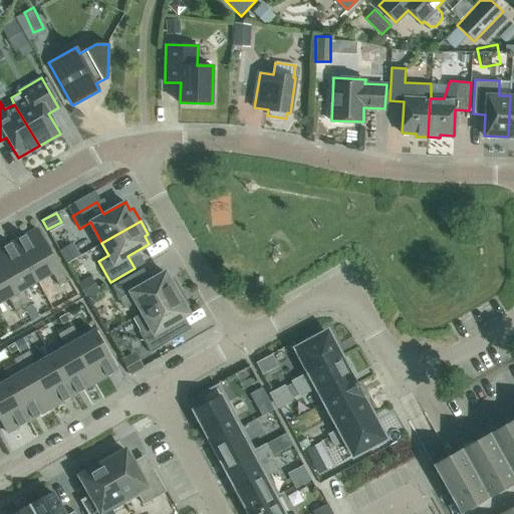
[(20,240),(16,242),(37,279),(51,271),(59,286),(67,281),(38,230),(27,236),(26,234),(24,235),(25,237),(22,239),(21,237),(19,238),(20,240)]
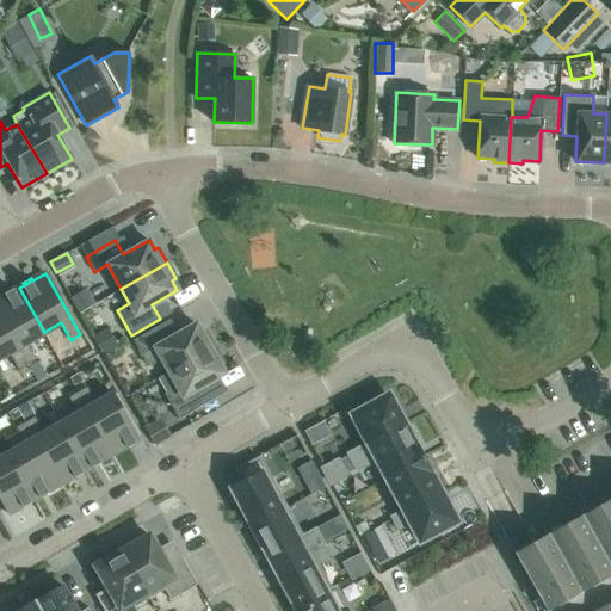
[(7,295),(0,298),(0,314),(28,364),(36,359),(26,343),(44,332),(19,288),(16,290),(14,288),(12,289),(13,291),(8,294),(7,291),(6,292),(7,295)]
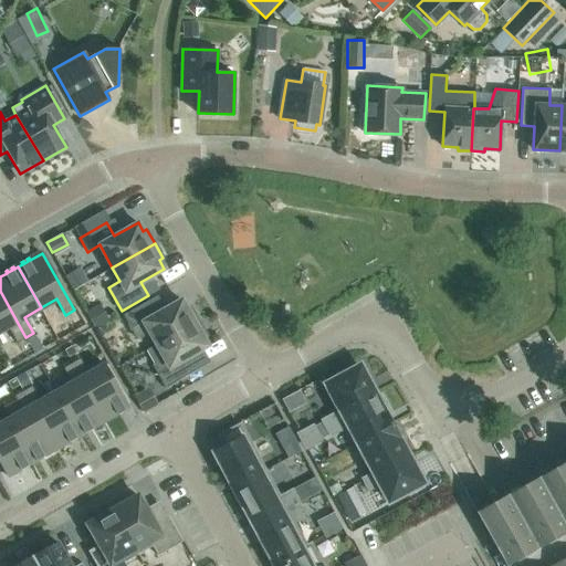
[(0,331),(9,326),(18,342),(25,337),(0,291),(0,331)]
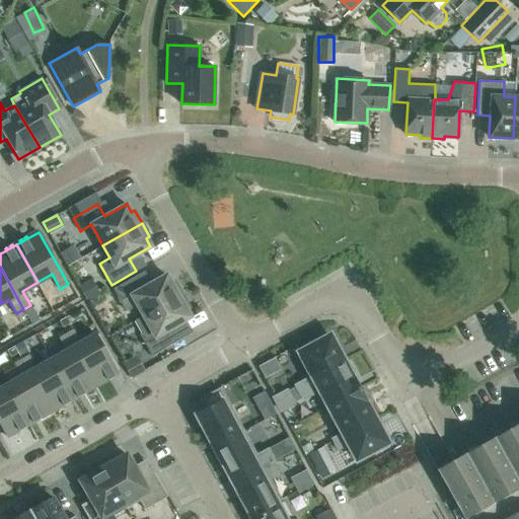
[(136,304),(143,316),(181,294),(174,281),(171,282),(166,275),(145,287),(138,275),(114,289),(126,310),(136,304)]
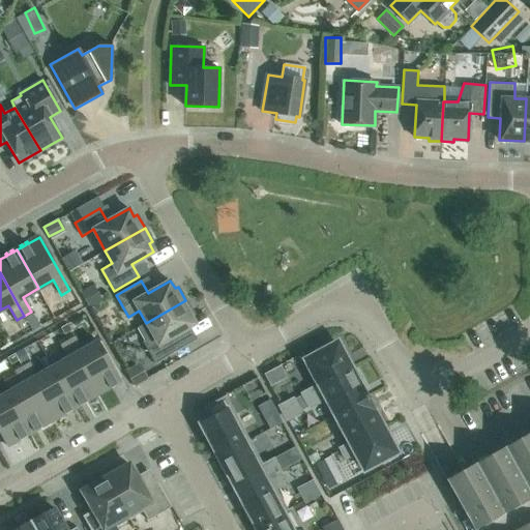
[(81,291),(89,306),(101,300),(92,285),(81,291)]
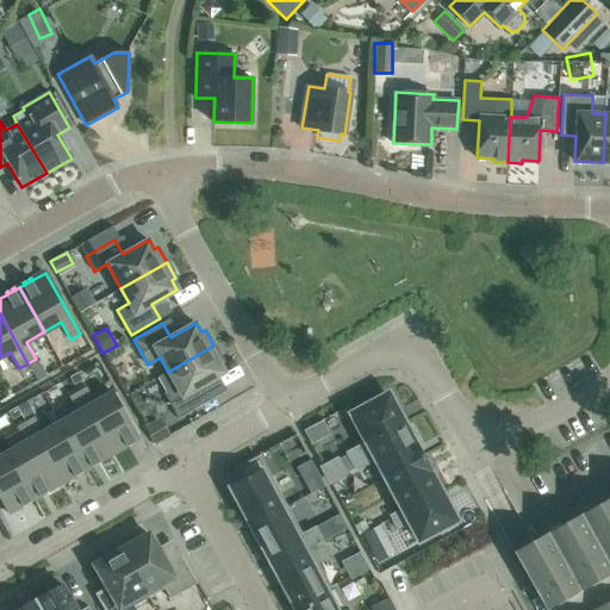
[(223,361),(213,346),(168,372),(159,377),(166,391),(163,392),(178,418),(206,402),(198,387),(224,372),(218,363),(223,361)]
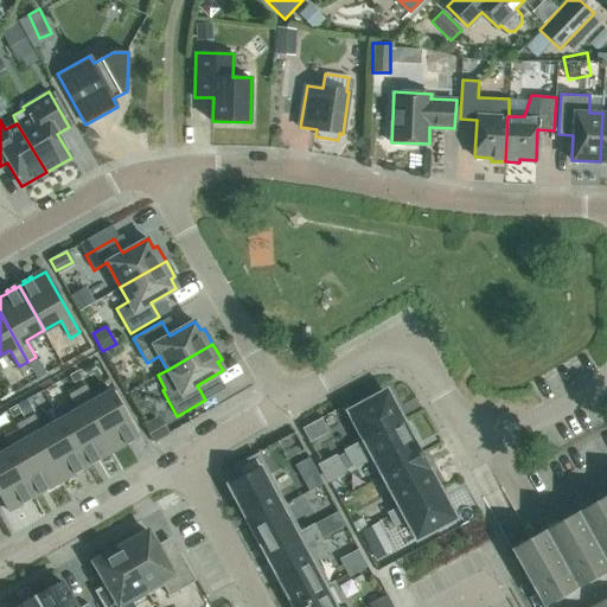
[(88,387),(78,391),(113,452),(126,445),(127,447),(129,446),(128,443),(133,441),(134,443),(135,442),(134,440),(139,438),(115,393),(97,403),(88,387)]
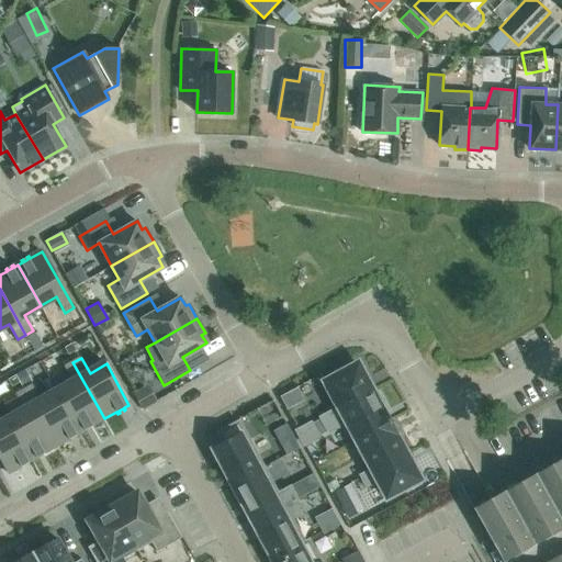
[(74,382),(57,391),(80,431),(85,430),(86,431),(87,430),(86,429),(90,427),(91,428),(93,427),(92,425),(104,418),(72,362),(65,367),(74,382)]
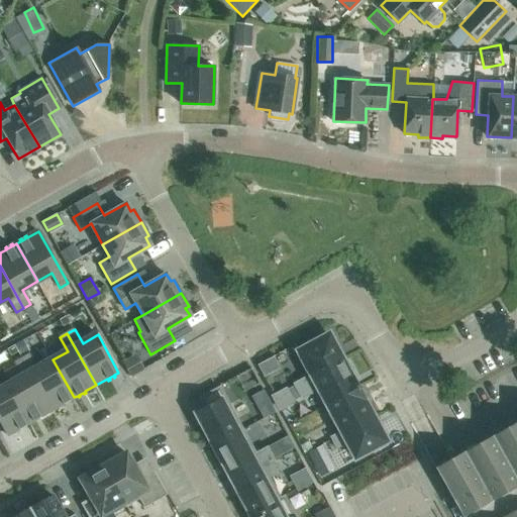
[(299,353),(311,376),(341,360),(339,358),(340,357),(336,349),(335,349),(334,348),(335,344),(332,339),(329,338),(329,337),(328,335),(326,336),(300,350),(298,351),(299,353)]
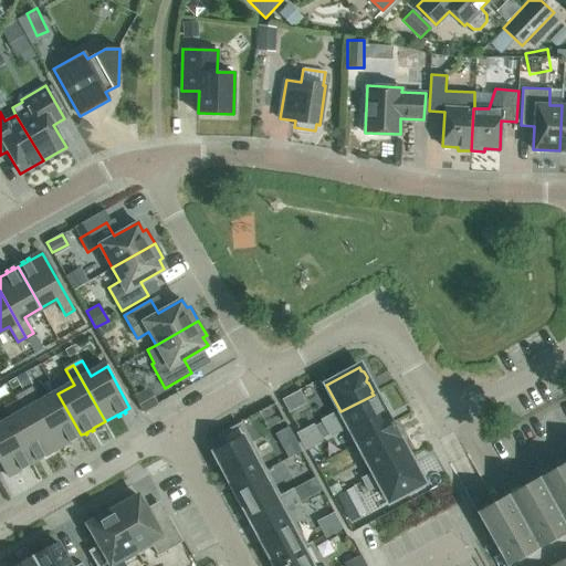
[(143,413),(158,404),(148,386),(132,395),(143,413)]
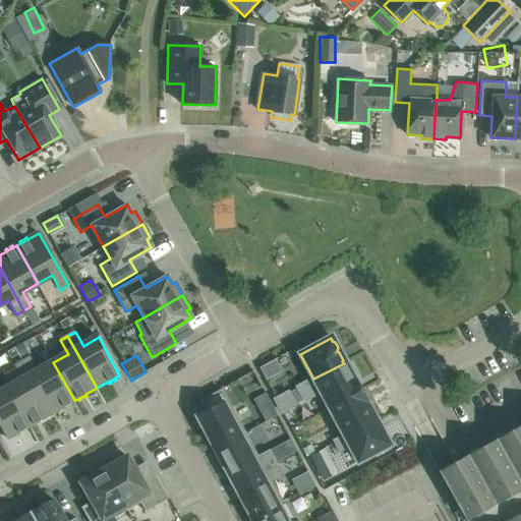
[(31,356),(23,360),(52,413),(63,407),(64,408),(66,407),(65,406),(69,404),(70,405),(72,404),(71,402),(74,400),(53,362),(39,370),(31,356)]
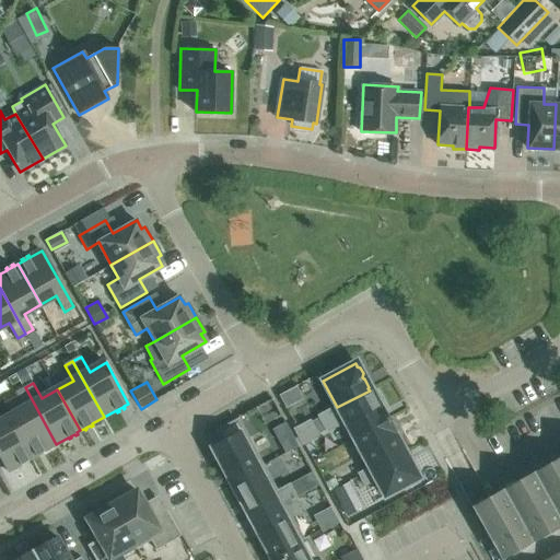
[(25,408),(10,417),(33,457),(36,455),(37,457),(39,456),(38,454),(42,452),(43,454),(45,453),(44,451),(56,444),(25,387),(16,392),(25,408)]
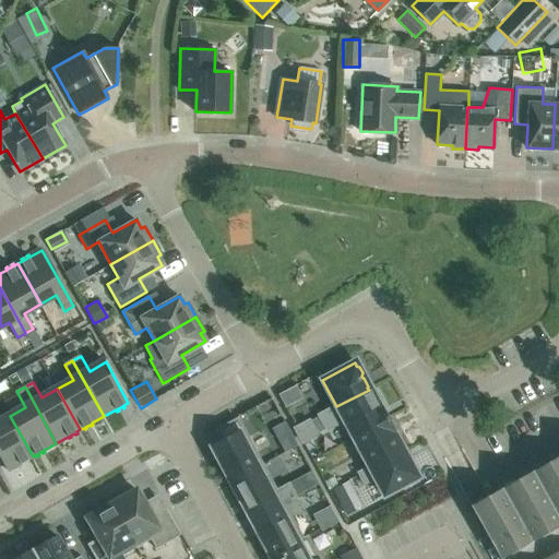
[(266,399),(277,411),(288,401),(278,389),(266,399)]
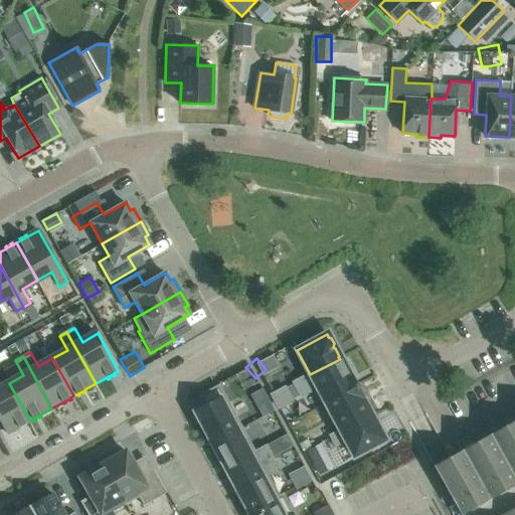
[(316,385),(325,402),(357,385),(356,383),(354,384),(349,375),(347,372),(347,368),(344,363),(342,362),(340,359),(310,374),(294,383),(300,393),(316,385)]
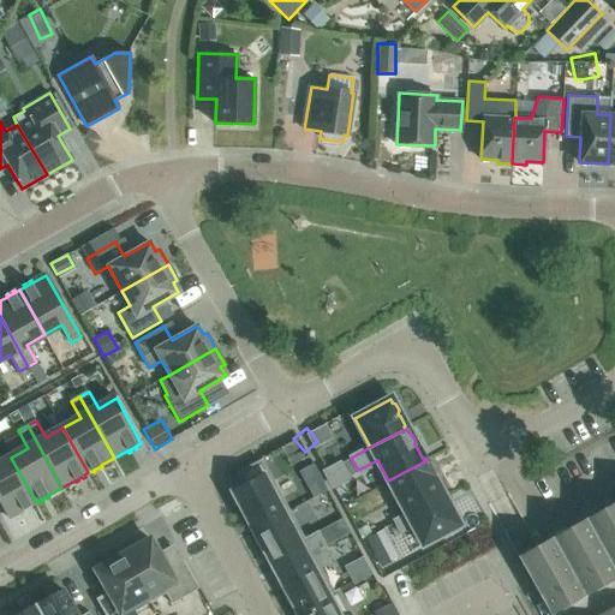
[(332,453),(345,447),(336,430),(323,437),(332,453)]
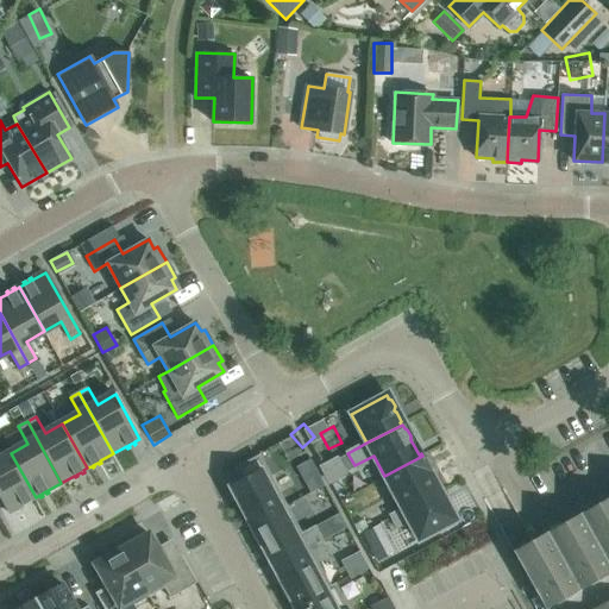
[(36,497),(11,453),(0,458),(0,496),(8,513),(23,504),(24,507),(25,506),(24,503),(29,501),(30,503),(32,502),(31,500),(36,497)]
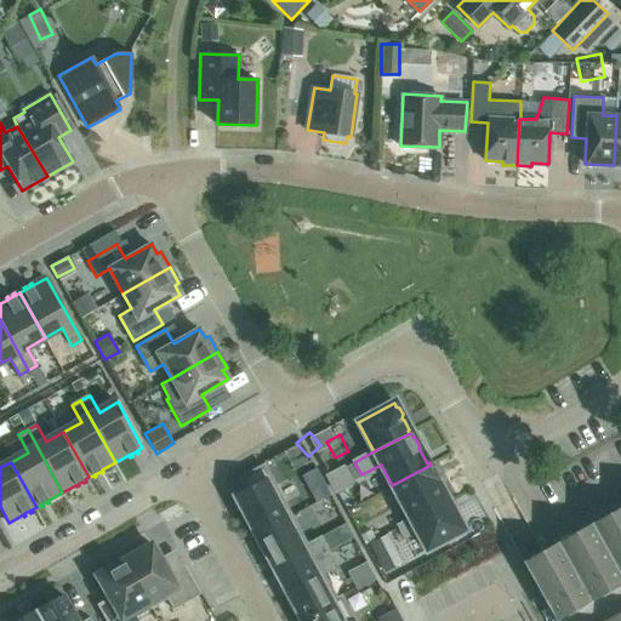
[(392,485),(410,519),(446,500),(434,479),(436,479),(429,468),(432,467),(431,465),(392,485)]
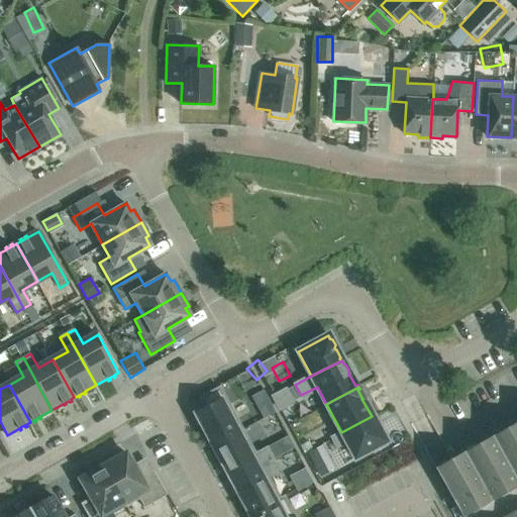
[(213,444),(213,445),(241,430),(219,390),(201,399),(206,408),(199,412),(198,412),(196,413),(197,415),(198,415),(198,416),(197,417),(202,425),(203,425),(213,444)]
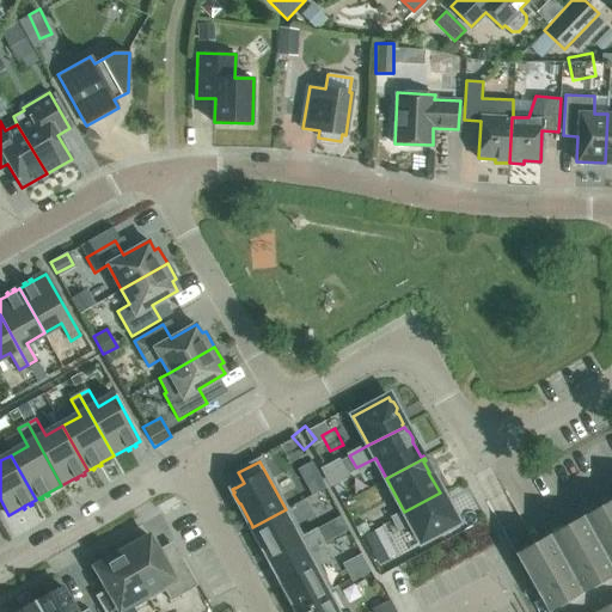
[(311,495),(324,488),(317,472),(303,479),(311,495)]
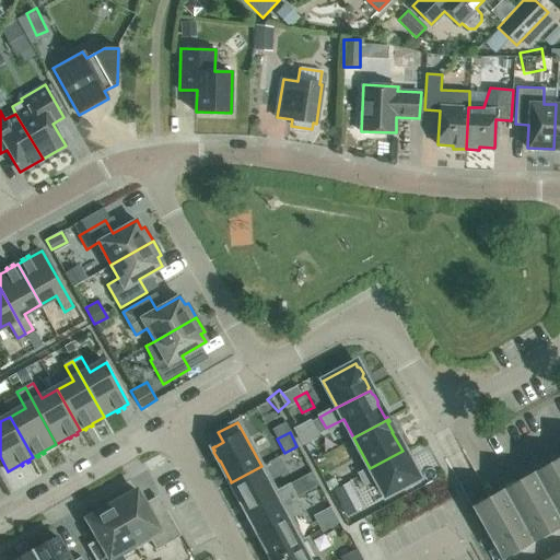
[(403,451),(370,468),(360,474),(365,483),(375,478),(383,493),(384,496),(387,494),(386,494),(415,479),(417,478),(416,476),(415,475),(416,471),(412,465),(409,464),(409,463),(405,454),(404,454),(403,451)]
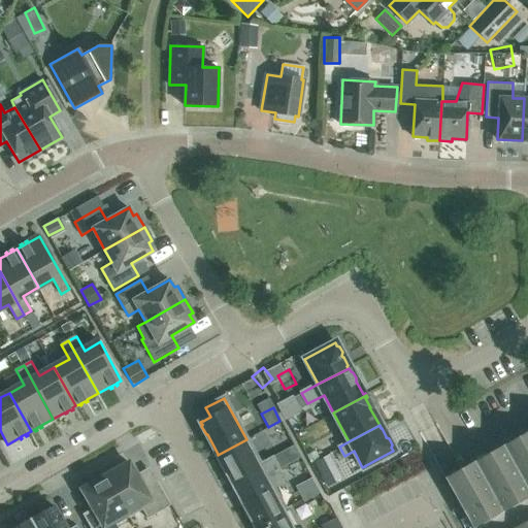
[(527,432),(518,438),(527,456),(527,432)]
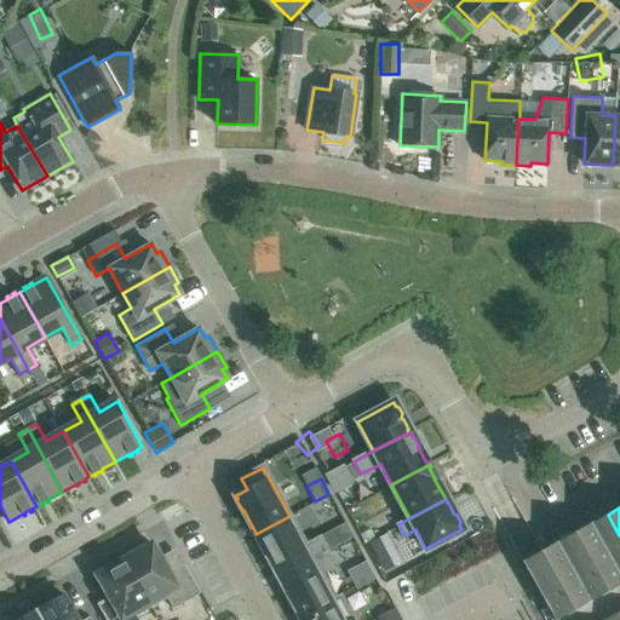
[(523,562),(555,619),(619,619),(619,535),(608,515),(523,562)]
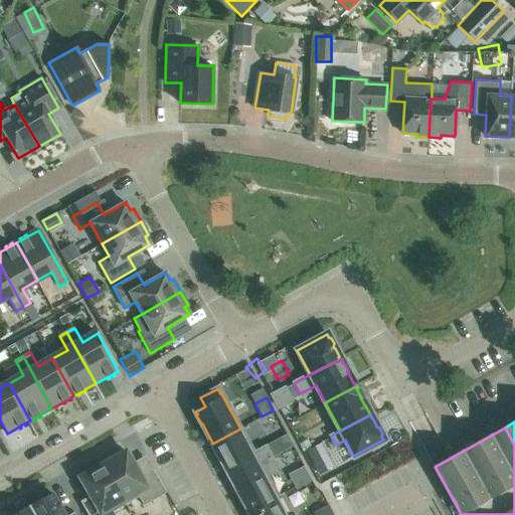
[(230,477),(232,479),(268,461),(272,458),(266,448),(254,454),(240,428),(212,444),(213,445),(214,447),(214,451),(218,458),(221,459),(226,468),(225,469),(230,477)]
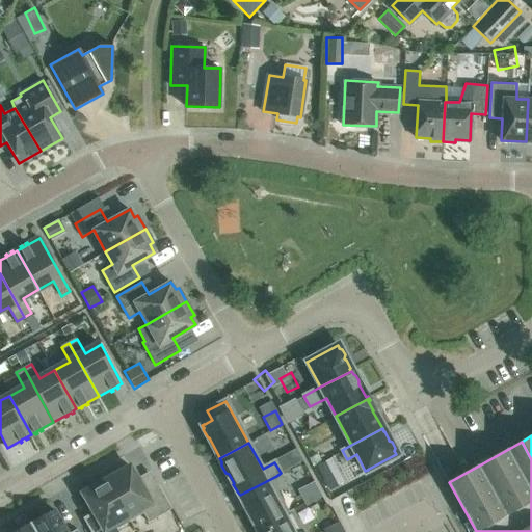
[(302,460),(295,448),(284,454),(290,468),(302,460)]
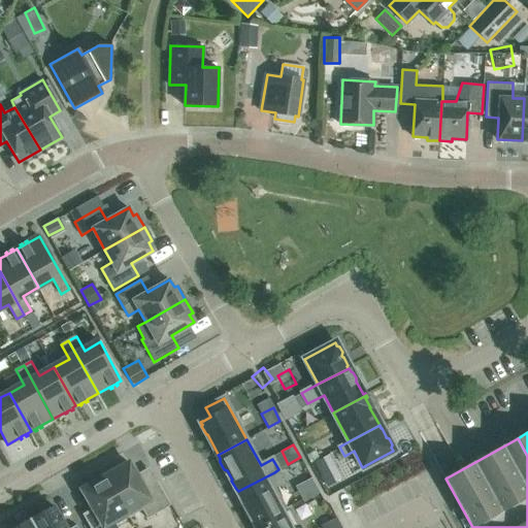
[(314,462),(326,487),(342,479),(329,454),(314,462)]
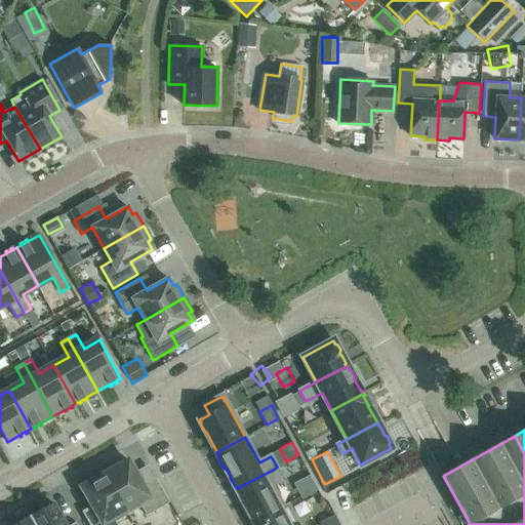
[(128,460),(106,474),(128,515),(142,507),(147,516),(169,502),(156,478),(143,485),(128,460)]
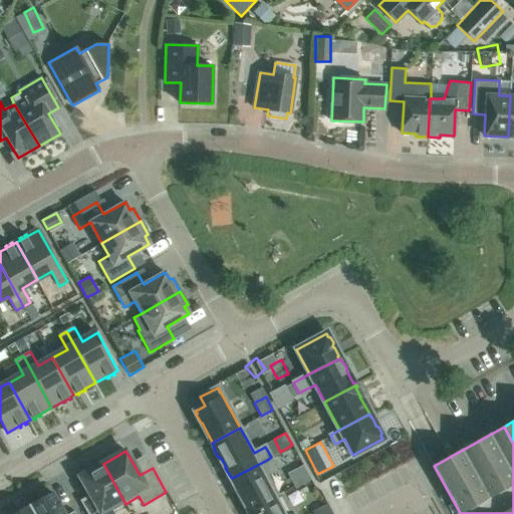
[(250,512),(250,513),(277,498),(265,474),(272,470),(267,460),(232,478),(233,481),(232,481),(237,490),(238,489),(250,512)]
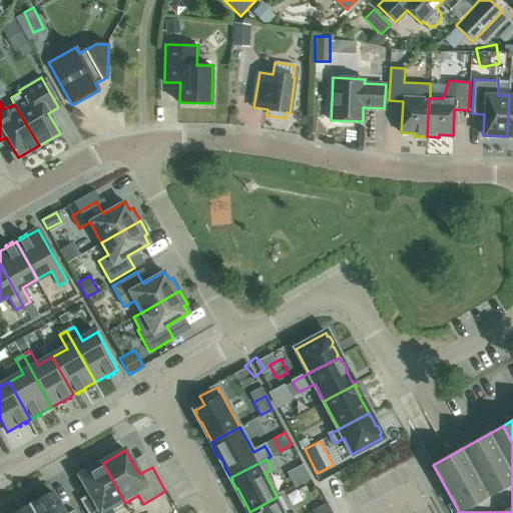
[(125,503),(103,463),(80,476),(94,500),(83,506),(87,512),(114,512),(113,510),(125,503)]
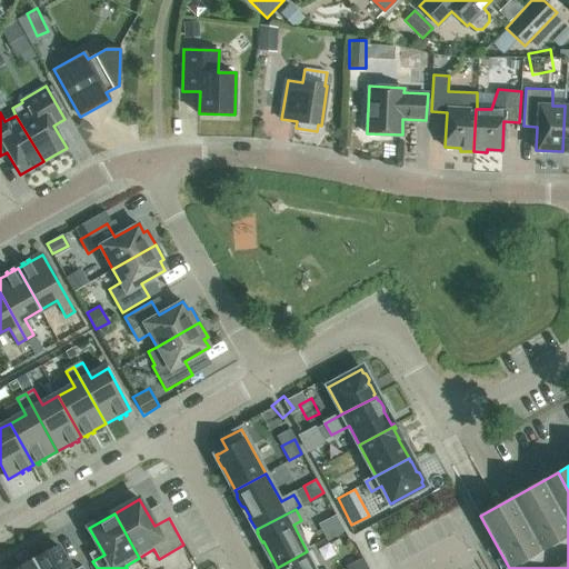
[(343,531),(335,515),(326,520),(335,537),(343,531)]
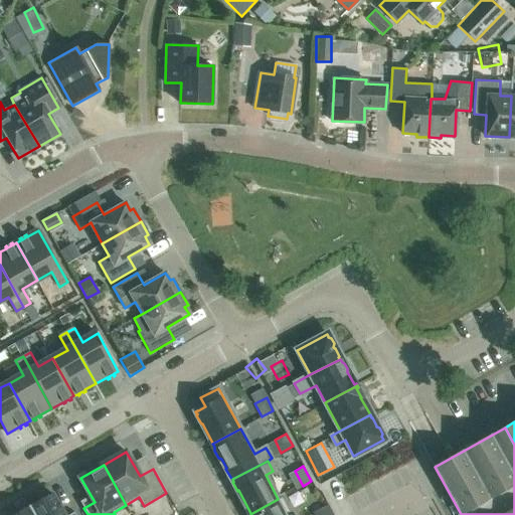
[(63,514),(52,494),(29,507),(33,514),(75,514),(74,513),(69,514),(63,514)]
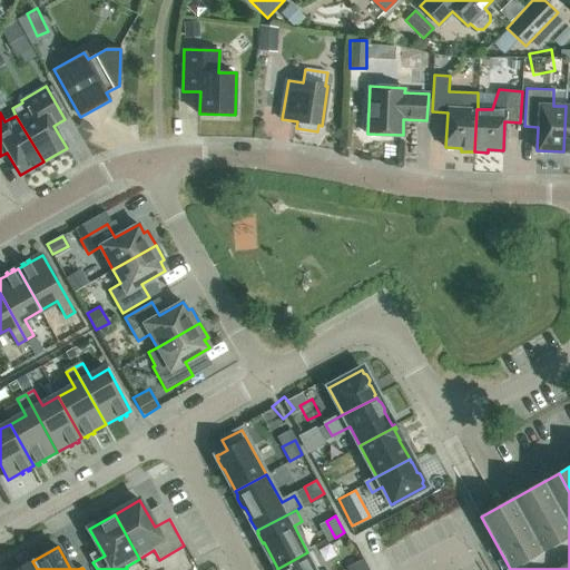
[(307,552),(277,569),(324,569),(313,549),(307,552)]
